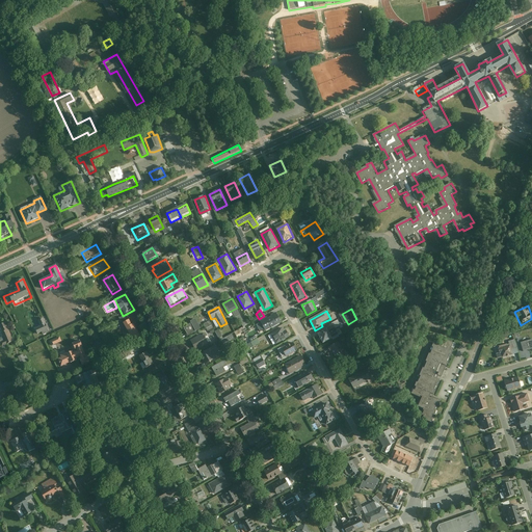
[(265,331),(282,322),(277,313),(260,322),(265,331)]
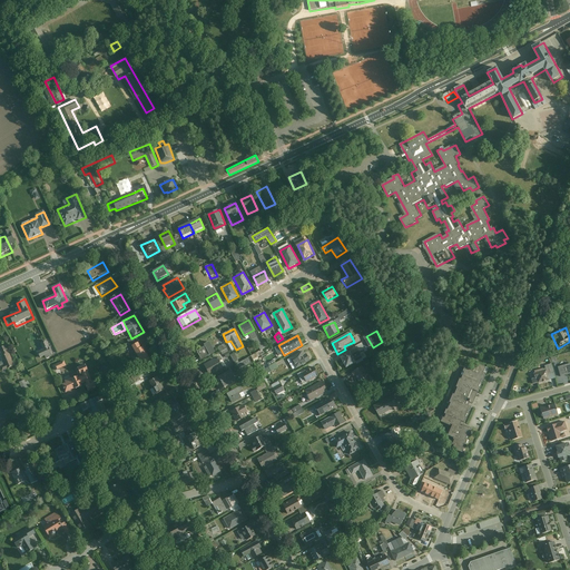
[(43,357),(56,353),(51,341),(43,343),(42,340),(39,341),(42,347),(45,346),(46,347),(40,350),(43,357)]
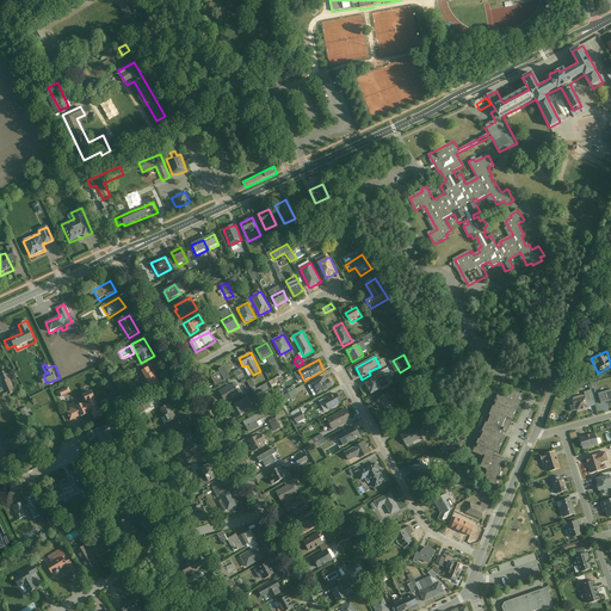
[(216,386),(233,377),(226,364),(218,368),(221,371),(211,376),(216,386)]
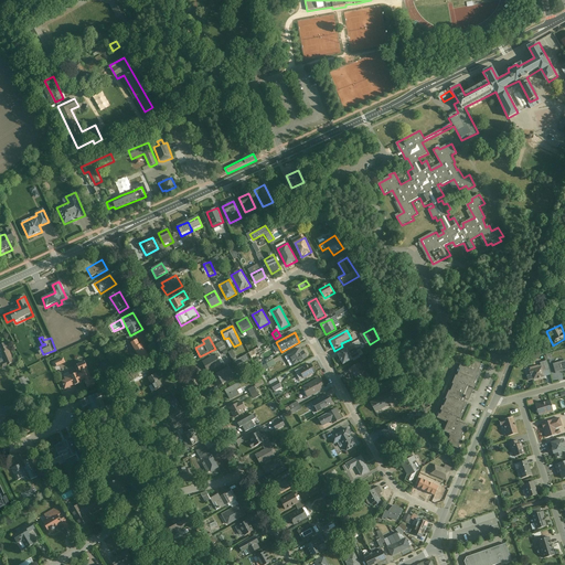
[(131,342),(137,353),(146,349),(140,338),(131,342)]
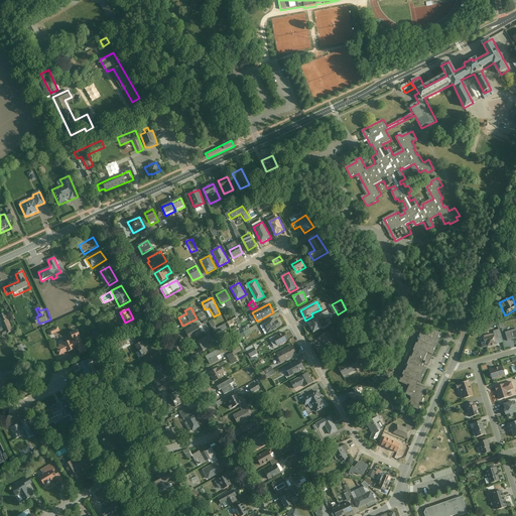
[(10,333),(3,316),(0,317),(0,324),(5,335),(10,333)]
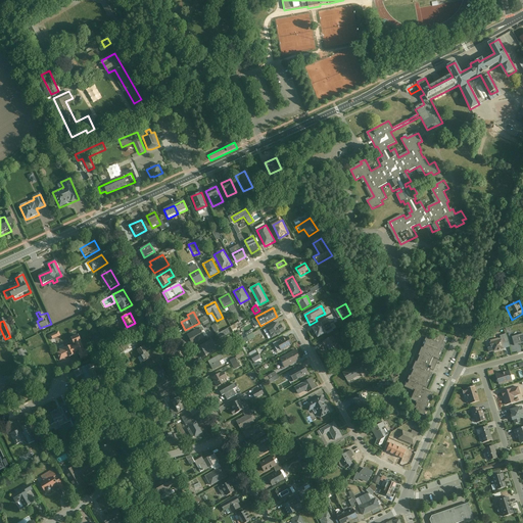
[(272,337),(285,330),(280,321),(267,328),(272,337)]
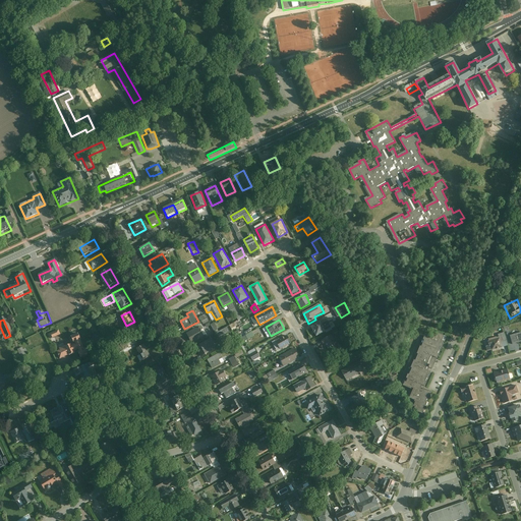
[(311,328),(316,337),(325,332),(325,331),(331,328),(327,320),(321,323),(311,328)]
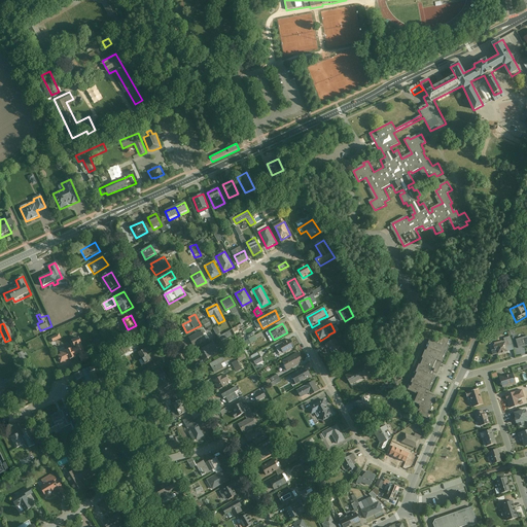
[(238,324),(220,335),(223,341),(241,330),(238,324)]
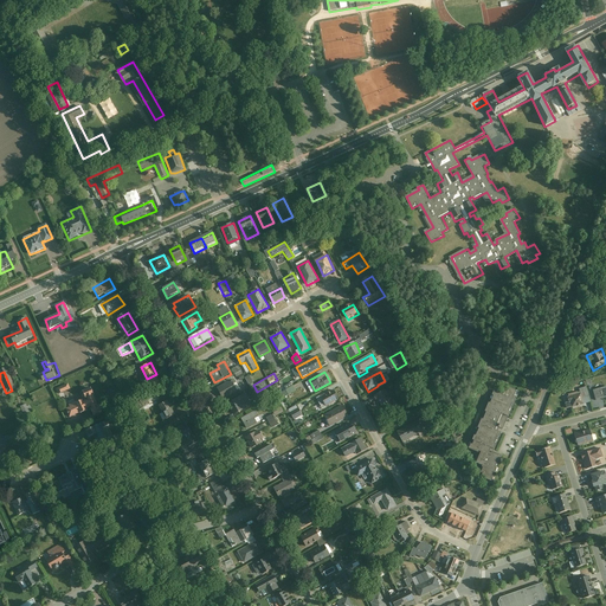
[(152,386),(160,381),(156,374),(147,379),(152,386)]
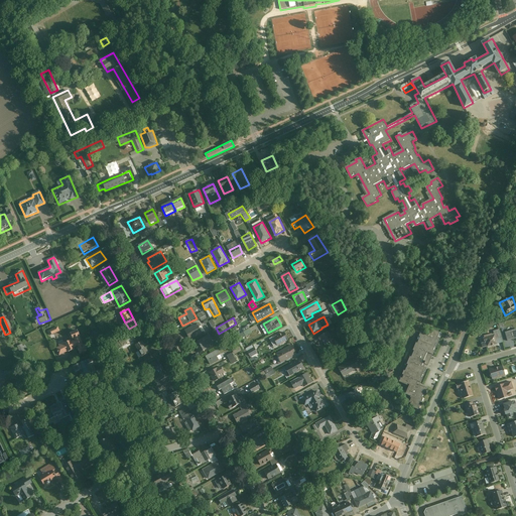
[(190,341),(203,334),(197,323),(184,330),(190,341)]
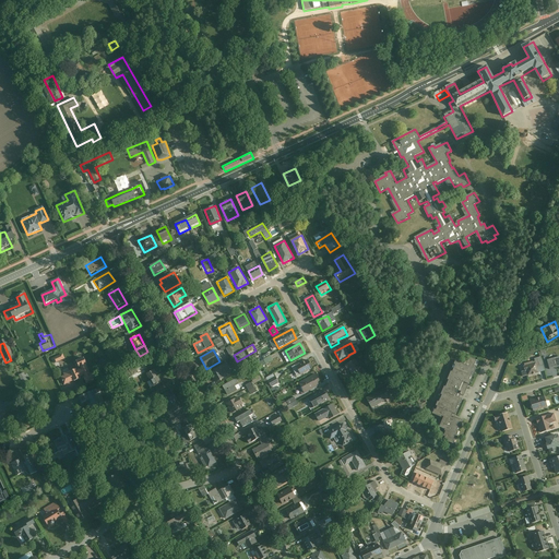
[(62,355),(51,360),(55,365),(66,359),(62,355)]
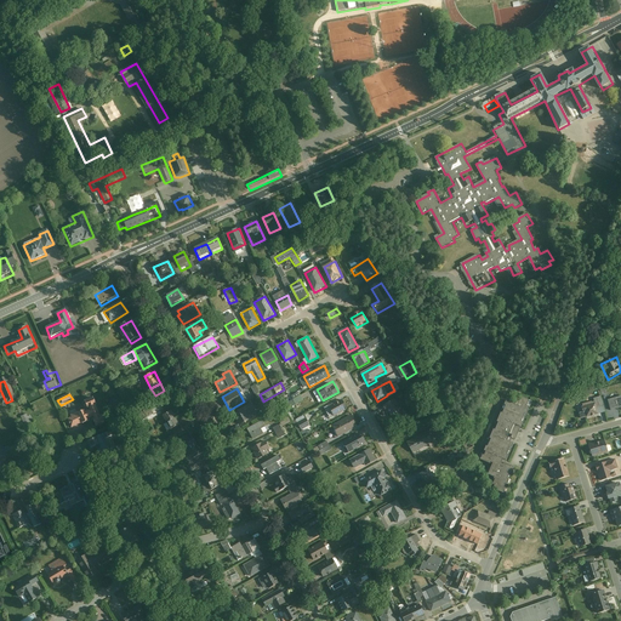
[(305,396),(288,404),(290,409),(307,402),(305,396)]
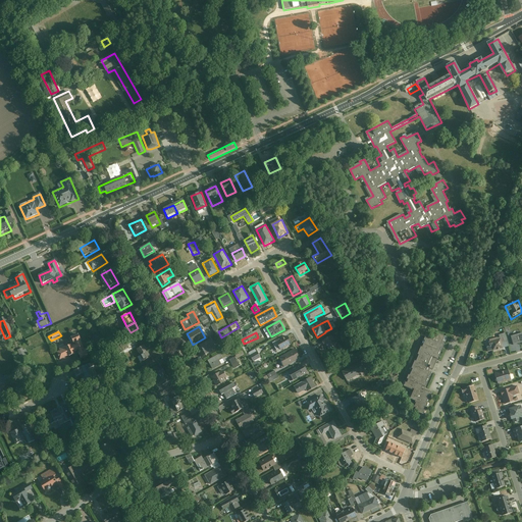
[(407,379),(423,386),(426,387),(432,373),(428,371),(428,369),(434,357),(438,359),(448,337),(435,332),(433,338),(426,335),(407,379)]
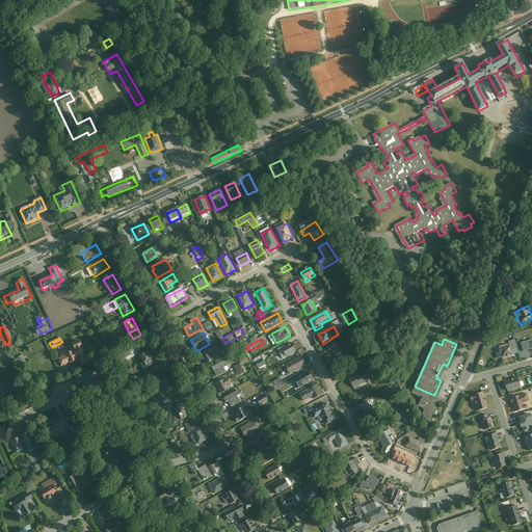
[(82,365),(90,361),(81,340),(73,343),(74,346),(56,353),(61,366),(79,358),(82,365)]
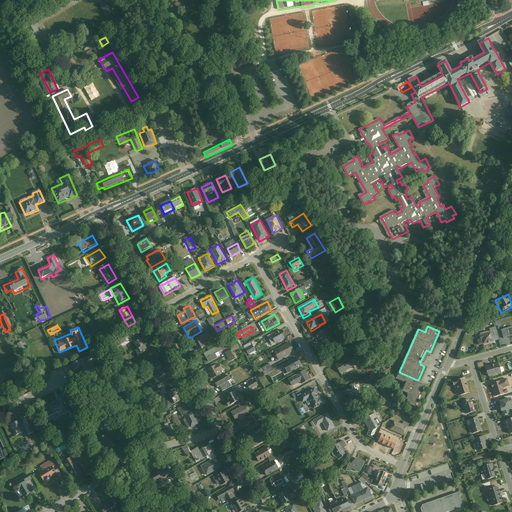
[(318,334),(327,349),(334,345),(330,338),(332,337),(327,328),(318,334)]
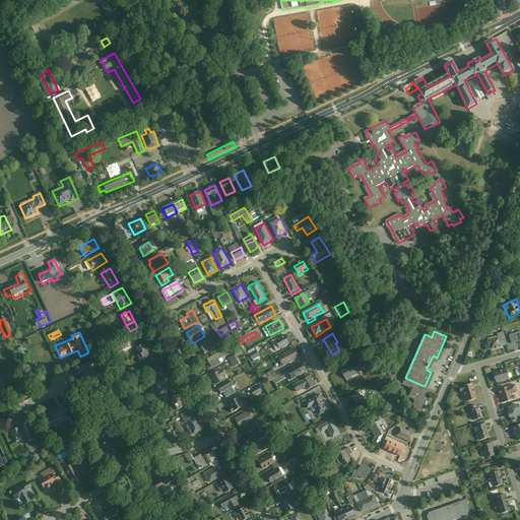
[(276,351),(291,344),(286,334),(271,341),(276,351)]
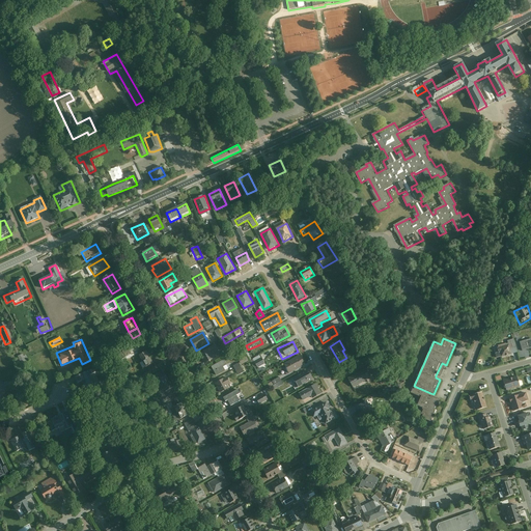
[(496,358),(511,354),(509,342),(498,345),(499,352),(495,353),(496,358)]
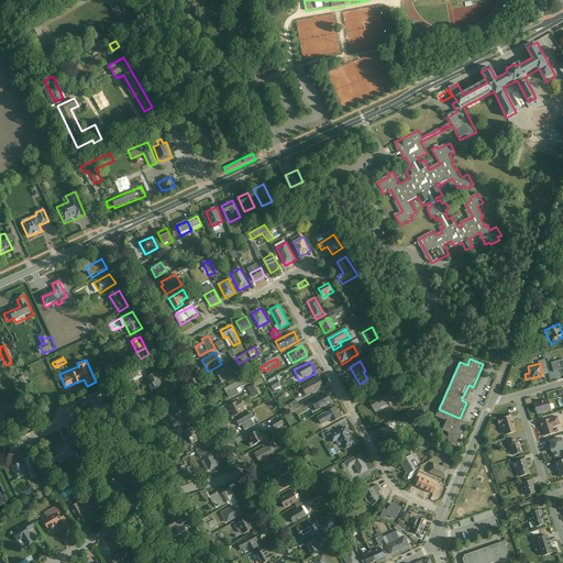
[(218,385),(234,376),(228,365),(212,375),(218,385)]
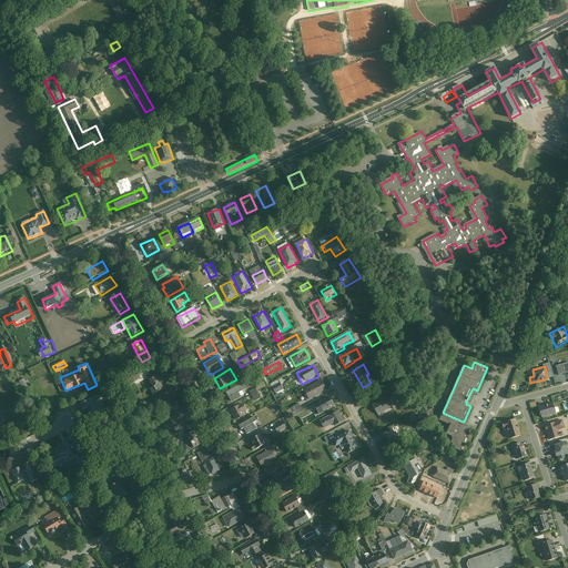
[(287,383),(283,375),(274,379),(279,387),(287,383)]
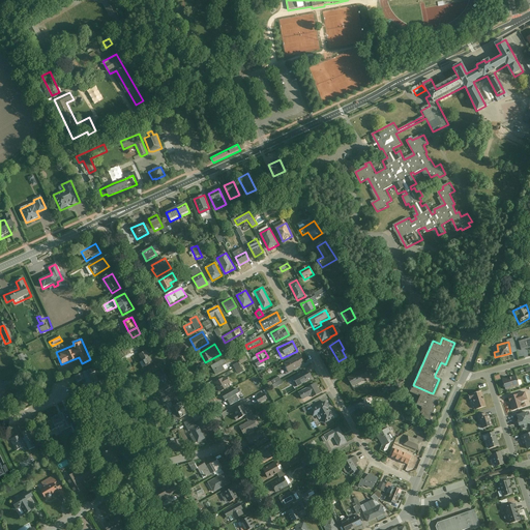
[(140,354),(143,360),(149,356),(147,351),(140,354)]
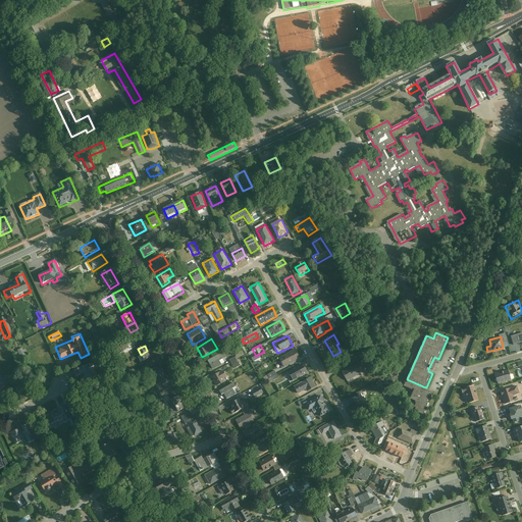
[(20,350),(22,356),(31,353),(28,347),(20,350)]
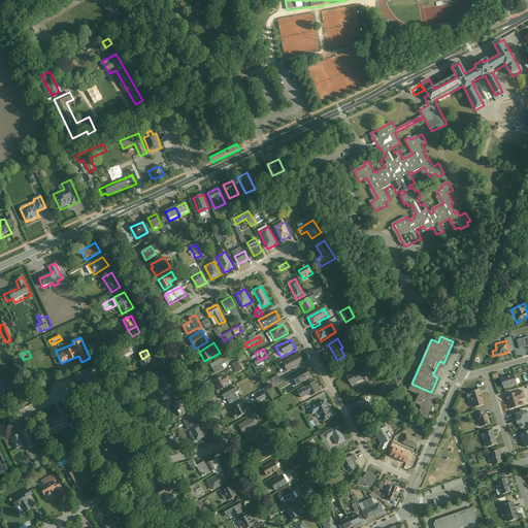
[(287,371),(304,363),(299,353),(282,361),(287,371)]
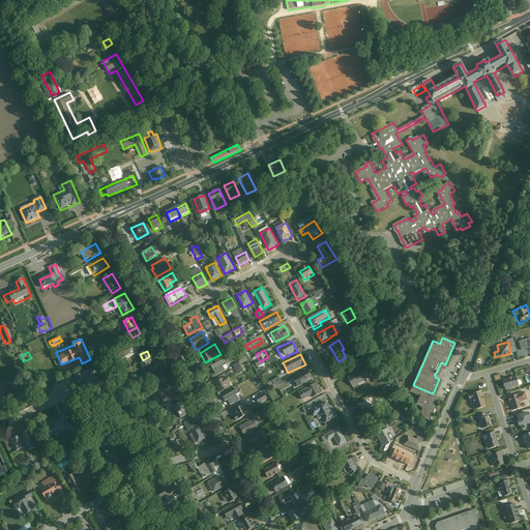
[(146,365),(153,361),(149,356),(143,360),(146,365)]
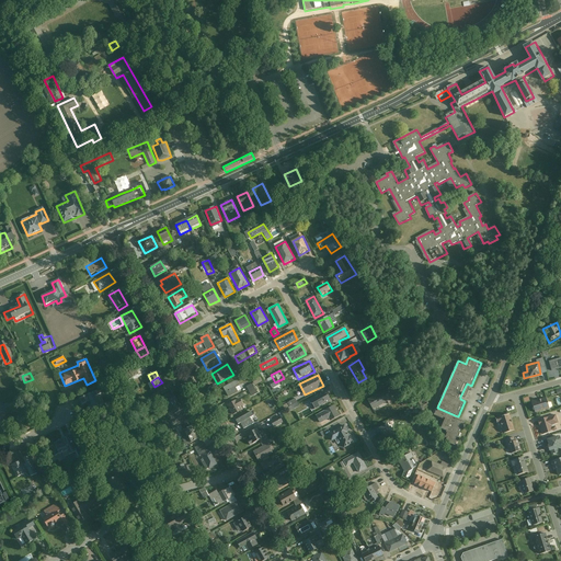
[(240,386),(237,380),(225,387),(230,397),(238,391),(236,388),(240,386)]
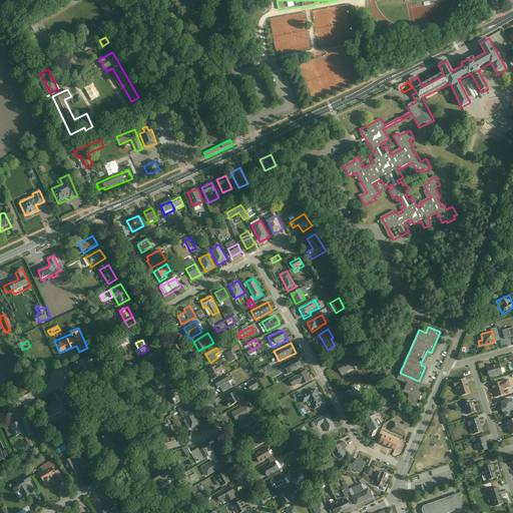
[(353,368),(360,364),(355,355),(336,366),(341,375),(353,368)]
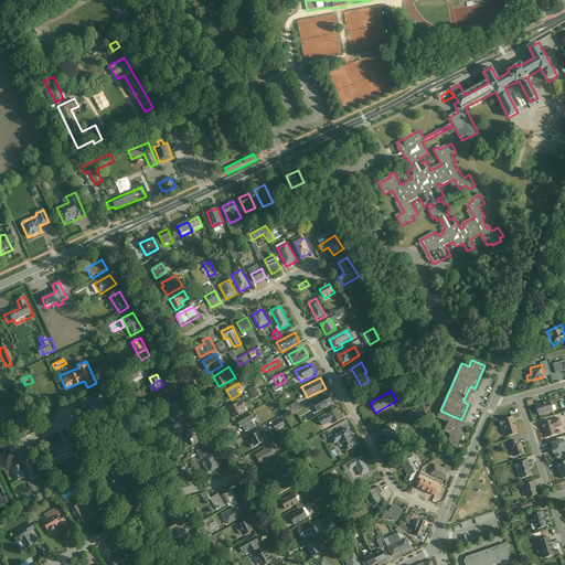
[(103,396),(100,392),(80,401),(83,407),(91,404),(94,411),(100,408),(96,400),(103,396)]
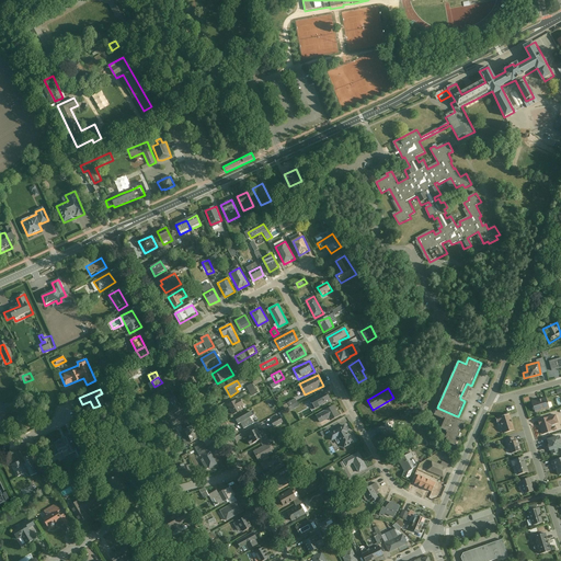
[(316,410),(331,400),(324,390),(309,400),(316,410)]
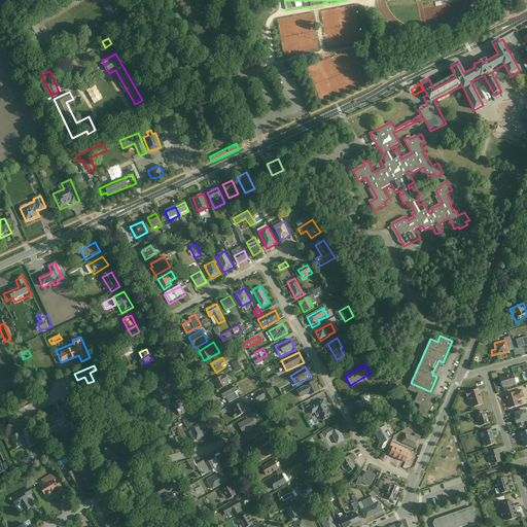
[(149,369),(141,373),(144,378),(152,374),(149,369)]
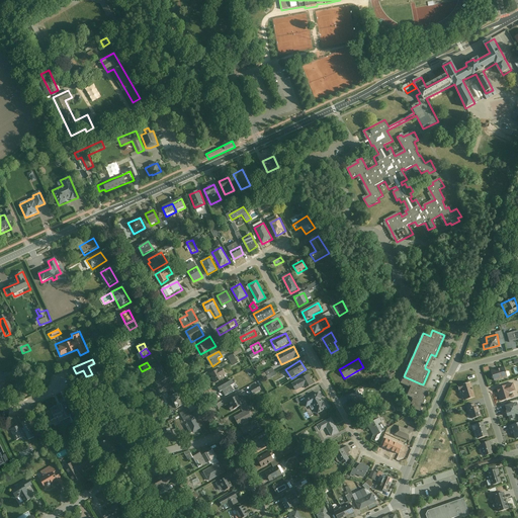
[(155,370),(158,376),(165,372),(162,366),(155,370)]
